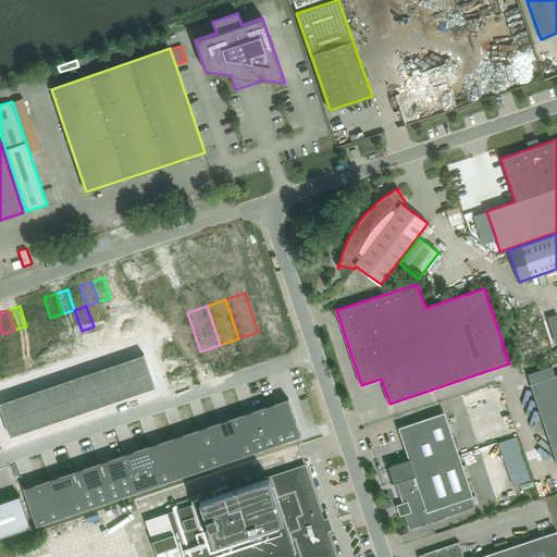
[(74,310),(62,313),(70,334),(82,331),(74,310)]
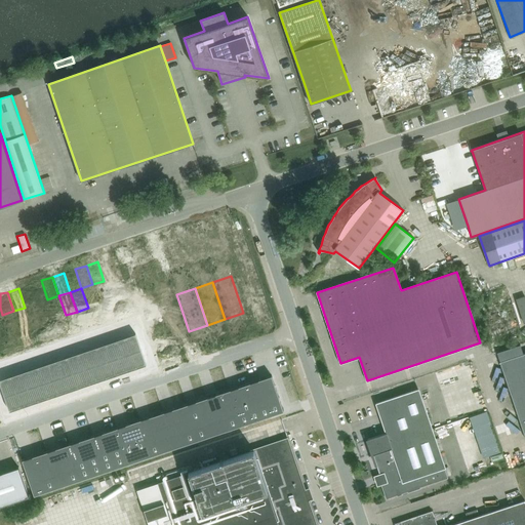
[(176,294),(159,299),(171,336),(189,331),(176,294)]
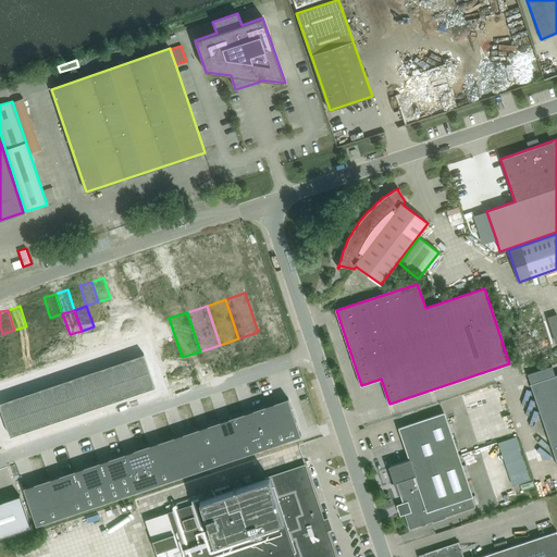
[(26,326),(14,330),(21,350),(33,346),(26,326)]
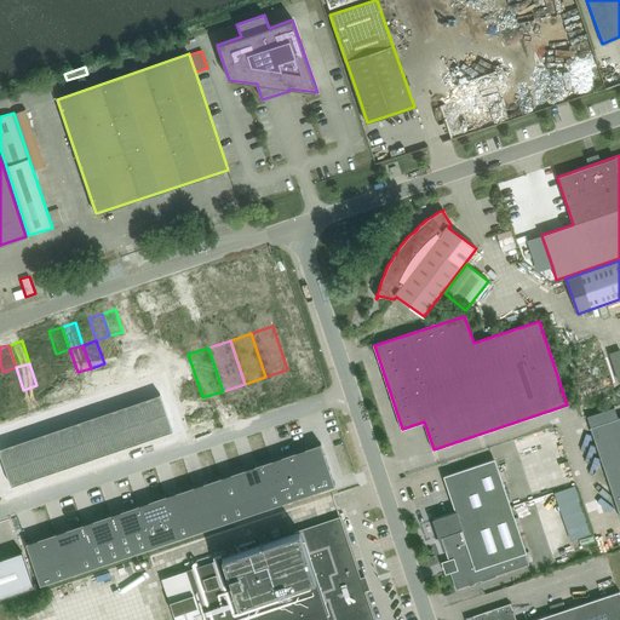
[(3,372),(0,372),(0,397),(10,395),(3,372)]
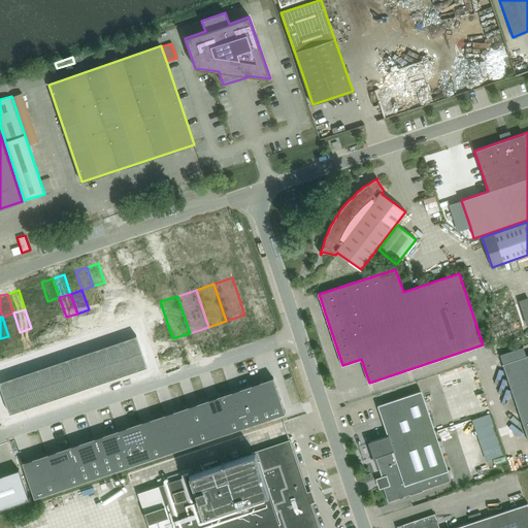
[(136,336),(126,339),(132,355),(141,352),(136,336)]
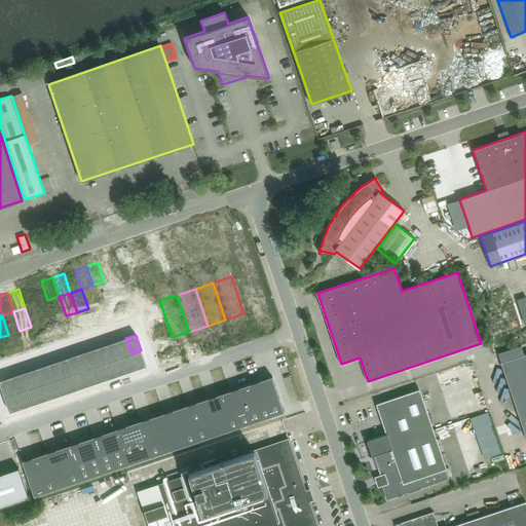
[(125,338),(116,341),(121,357),(132,353),(125,338)]
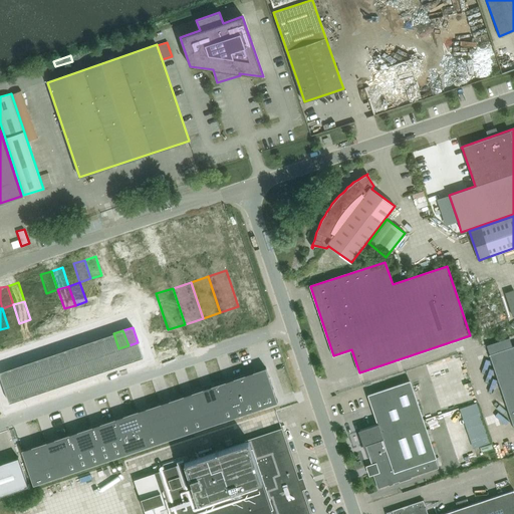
[(113,333),(103,336),(109,352),(118,348),(113,333)]
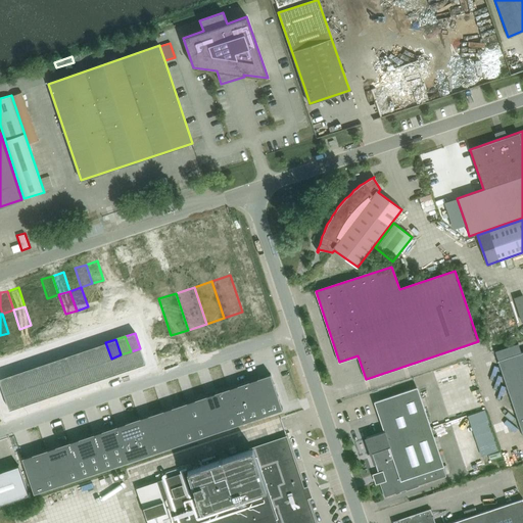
[(105,342),(96,346),(101,362),(111,359),(105,342)]
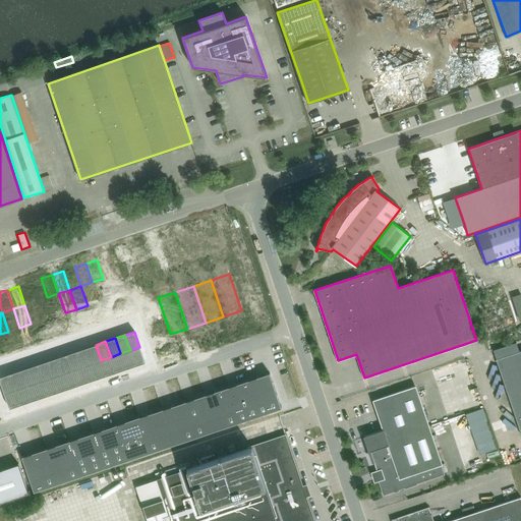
[(96,345),(87,348),(92,363),(101,360),(96,345)]
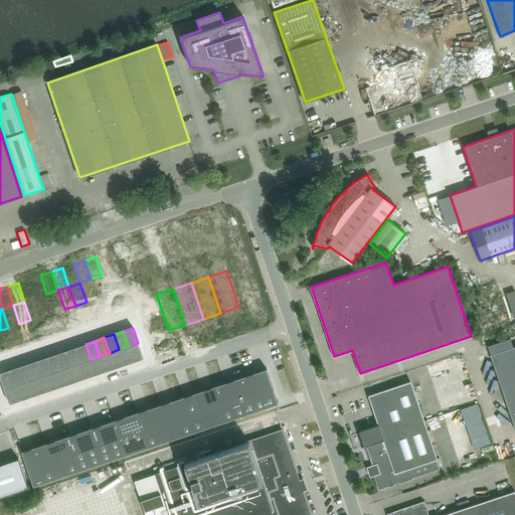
[(138,343),(129,346),(134,361),(143,358),(138,343)]
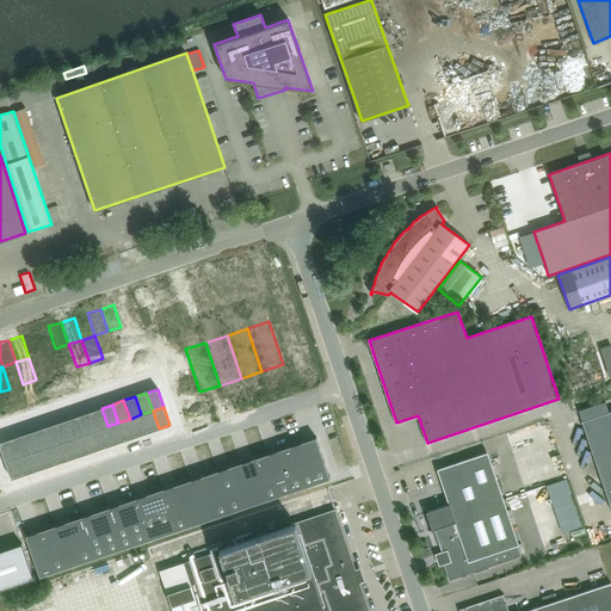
[(102,408),(90,412),(96,430),(107,426),(102,408)]
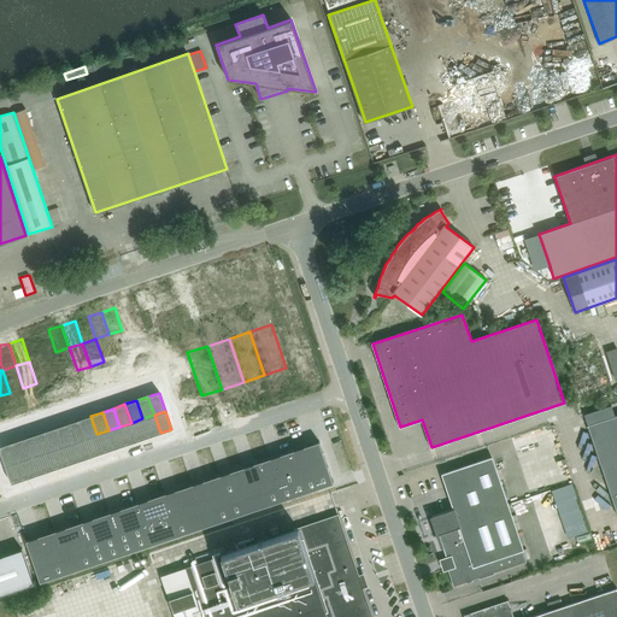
[(154,415),(142,418),(148,436),(160,433),(154,415)]
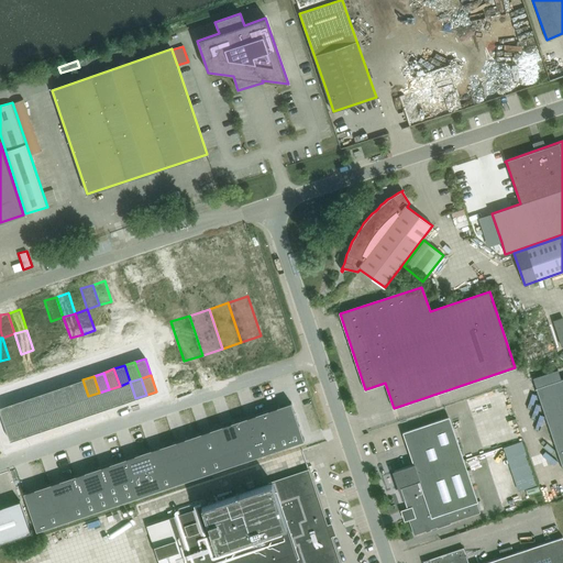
[(562,378),(536,388),(562,468),(562,378)]
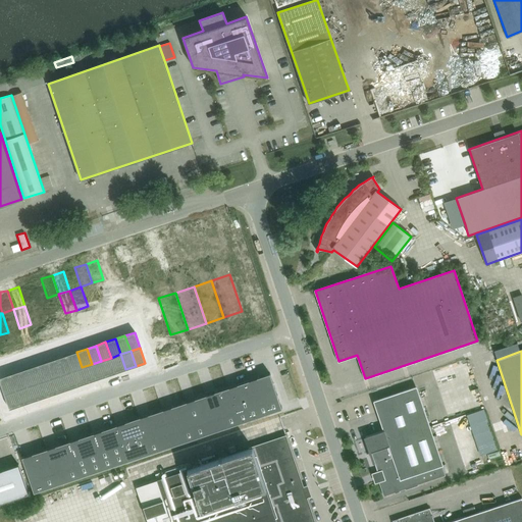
[(76,352),(67,355),(72,370),(82,367),(76,352)]
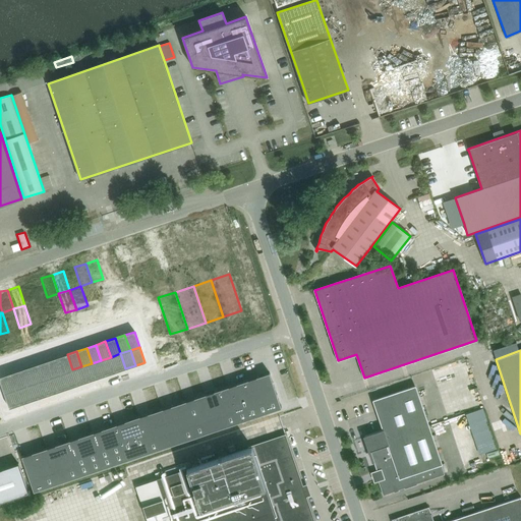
[(120,353),(111,357),(116,372),(125,368),(120,353)]
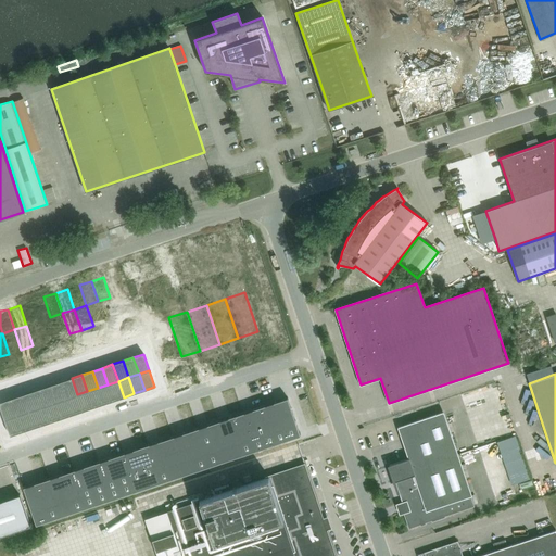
[(72,378),(61,381),(66,399),(77,394),(72,378)]
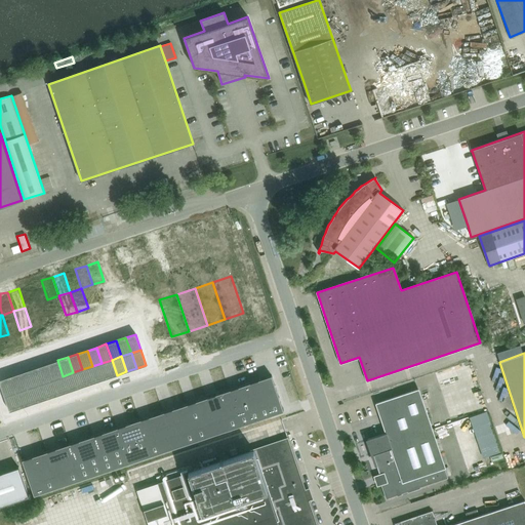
[(57,360),(48,364),(53,379),(63,376),(57,360)]
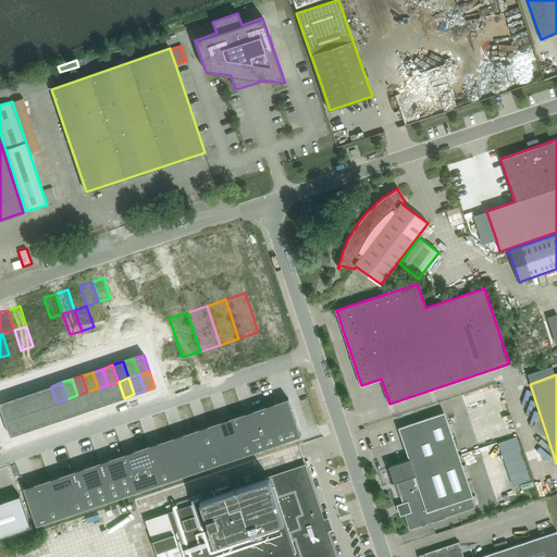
[(119,382),(108,385),(113,401),(124,398),(119,382)]
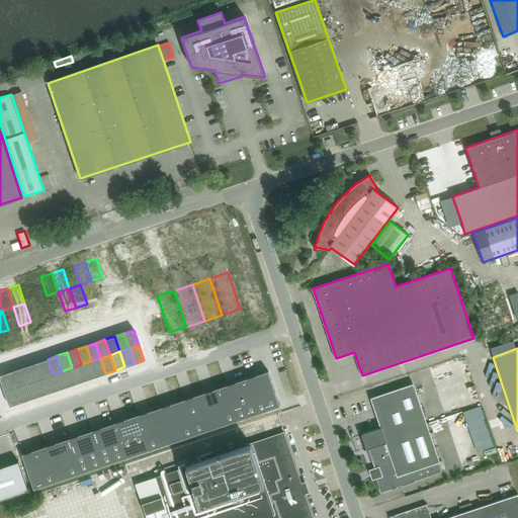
[(100,358),(91,361),(96,376),(105,373),(100,358)]
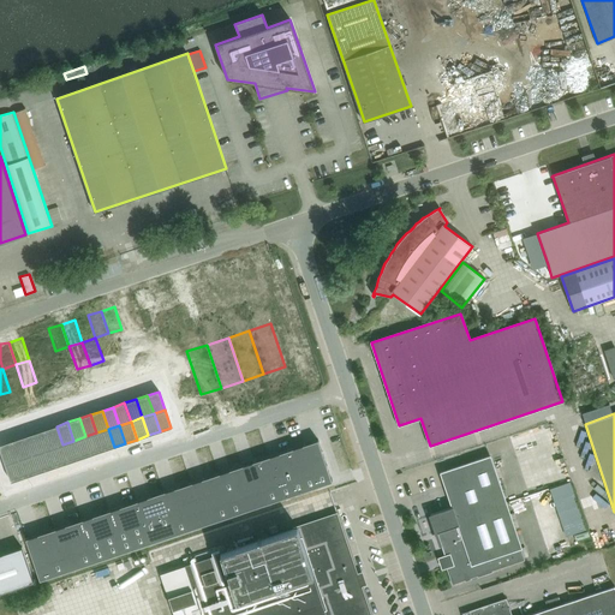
[(57,427),(45,430),(51,448),(63,445),(57,427)]
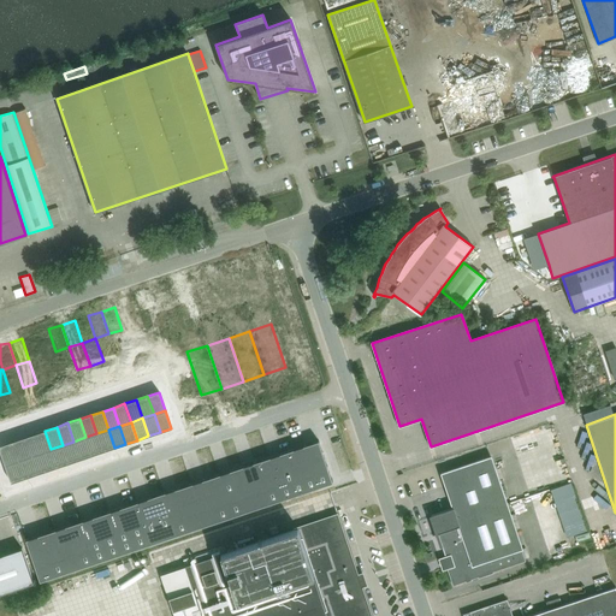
[(108,430),(96,433),(102,451),(114,448),(108,430)]
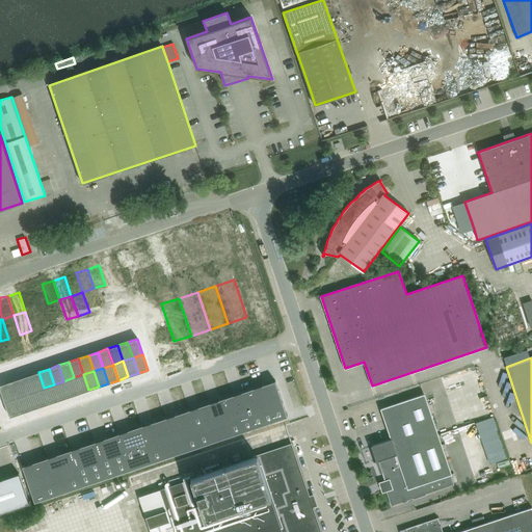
[(38,372),(29,375),(34,391),(44,388),(38,372)]
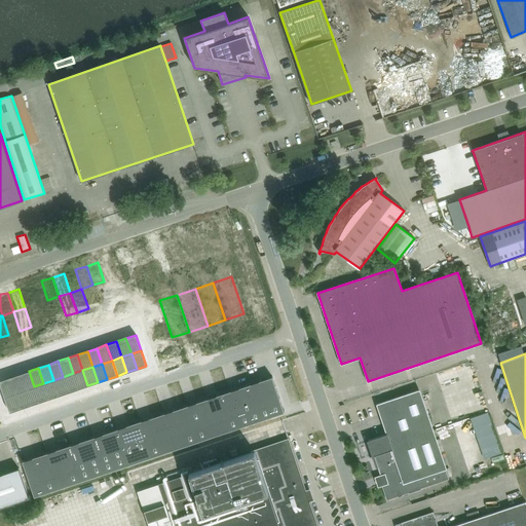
[(82,370),(73,373),(78,388),(87,385),(82,370)]
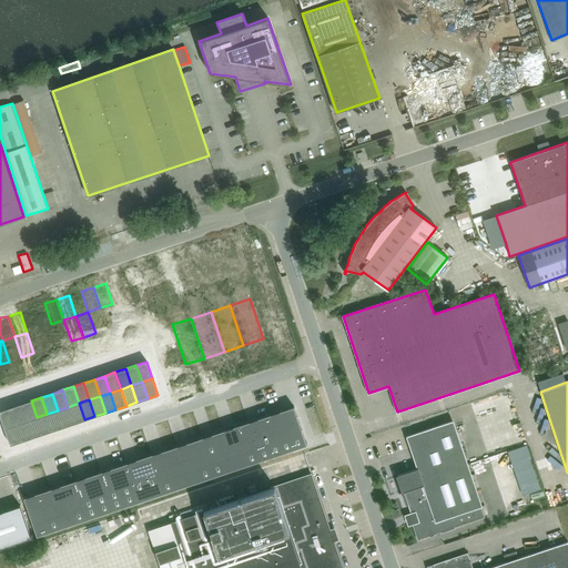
[(31,401),(20,404),(26,421),(37,417),(31,401)]
